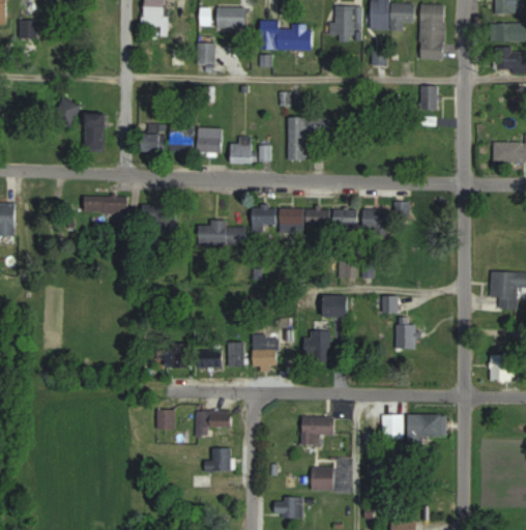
[(167,0),(142,0),(142,28),(167,28),(167,0)]
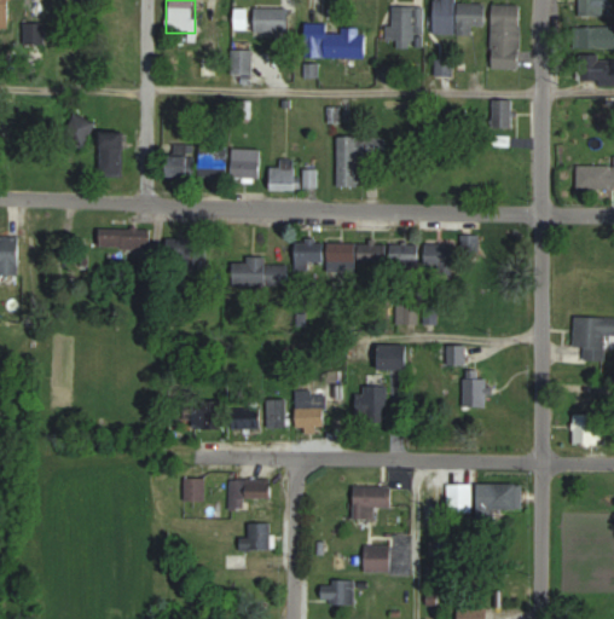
[(416,0),(388,0),(388,46),(416,46),(416,0)]
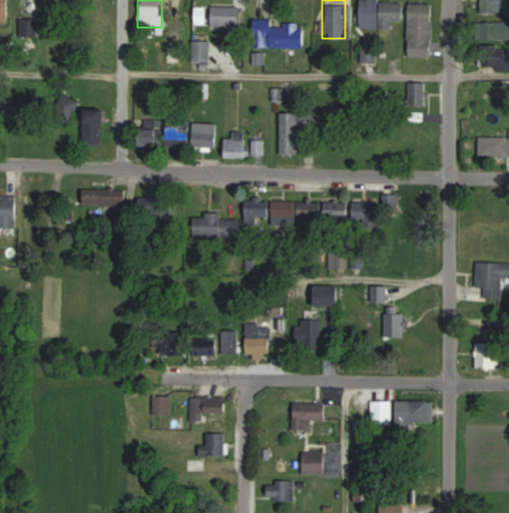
[(357,0),(357,28),(390,28),(390,21),(400,21),(400,0),(357,0)]
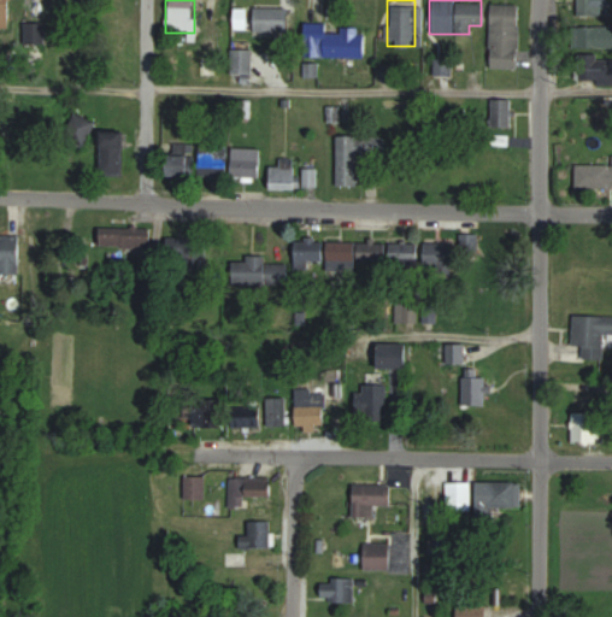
[(611,0),(592,0),(574,0),(575,16),(611,15),(611,0)]
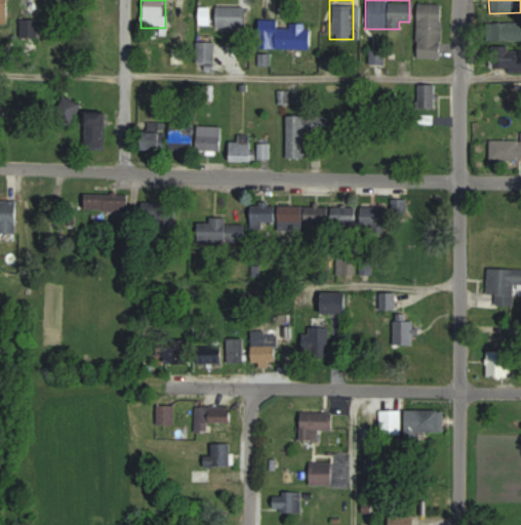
[(439,3),(415,3),(415,58),(439,58),(439,3)]
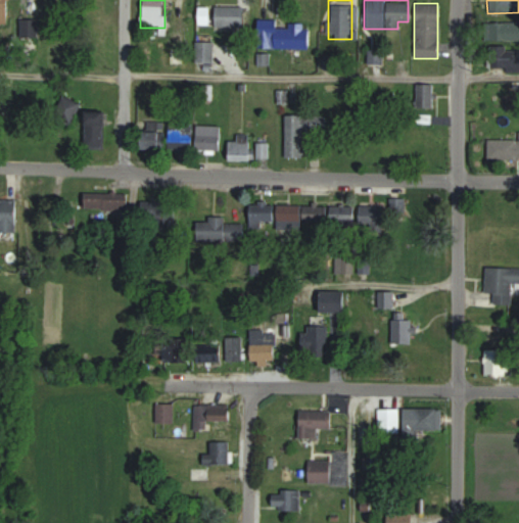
[(240,26),(240,4),(213,4),(213,26),(240,26)]
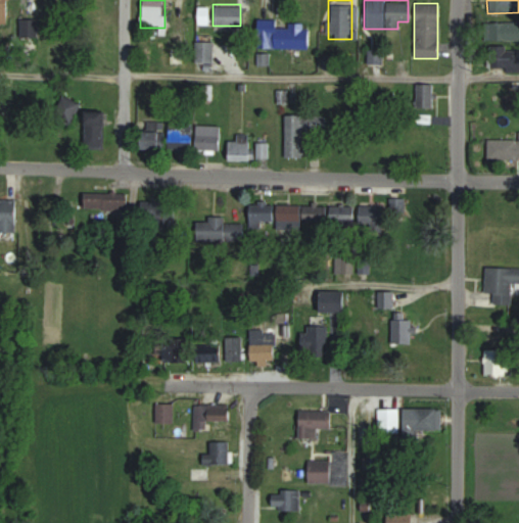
[(207,7),(198,6),(197,25),(207,25),(207,7)]
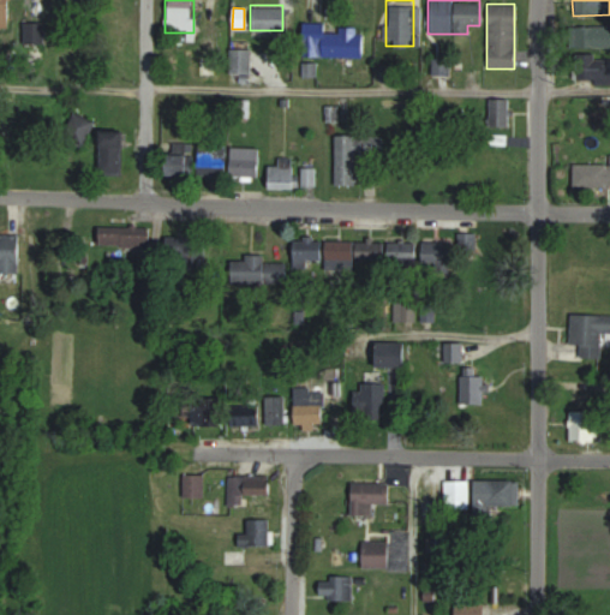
[(360,57),(360,24),(300,24),(300,57),(360,57)]
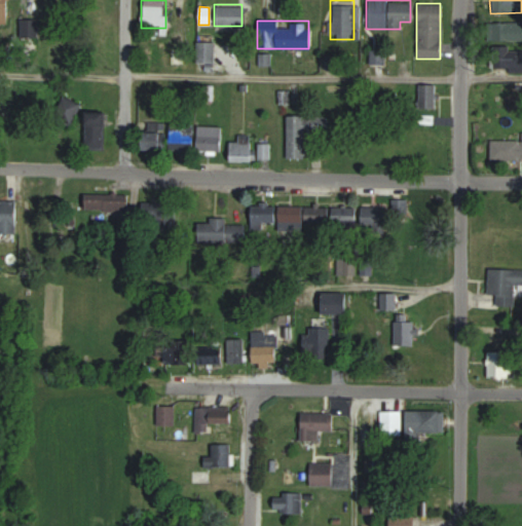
[(490,40),(521,40),(521,23),(490,23),(490,40)]
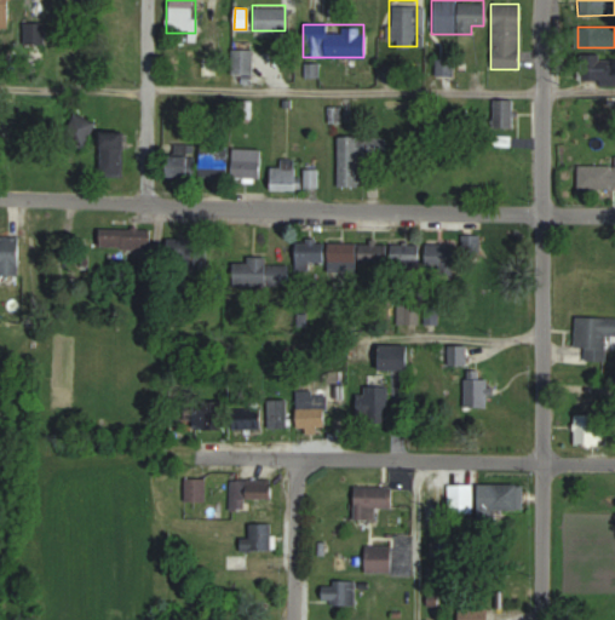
[(614,56),(578,57),(578,85),(614,85),(614,56)]
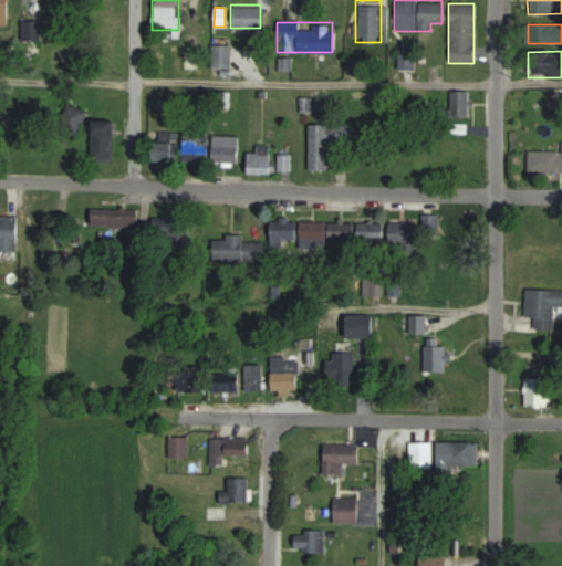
[(228,67),(228,52),(214,52),(214,67),(228,67)]
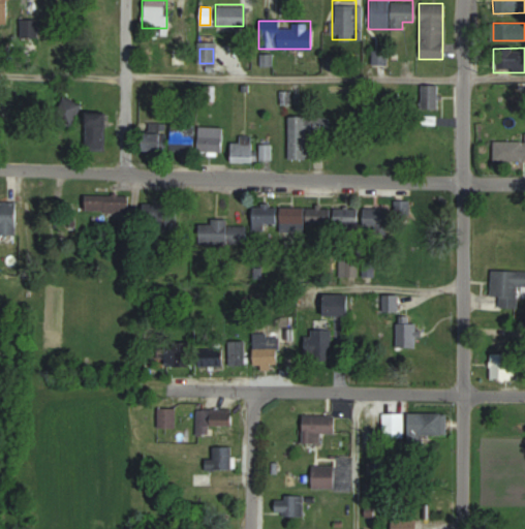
[(369,63),(385,63),(385,51),(369,51),(369,63)]
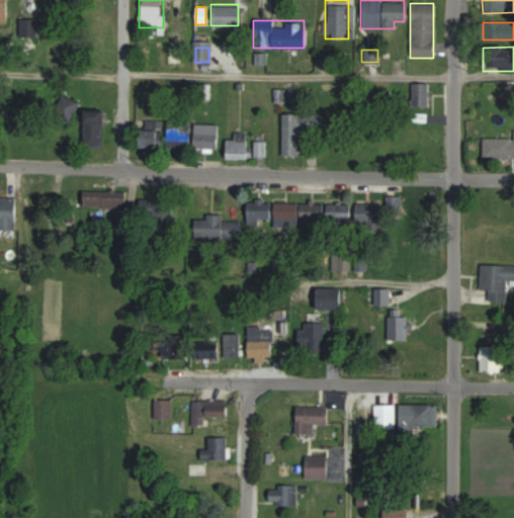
[(411,108),(427,108),(427,83),(411,83),(411,108)]
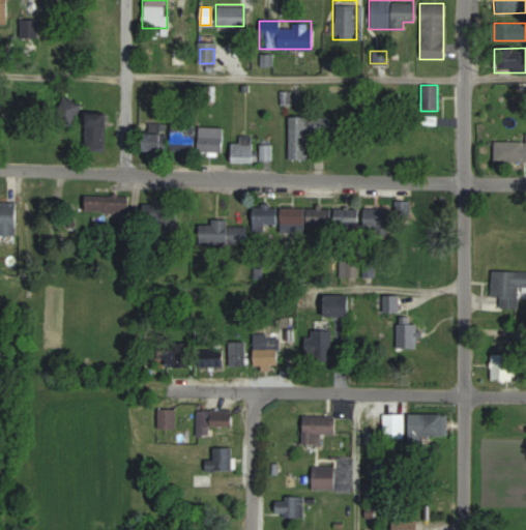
[(105,115),(86,115),(86,151),(105,151),(105,115)]
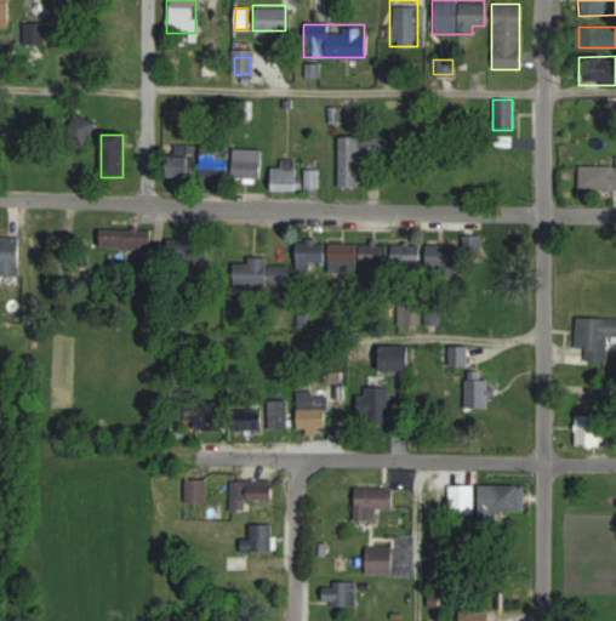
[(336,189),(359,189),(359,136),(336,136),(336,189)]
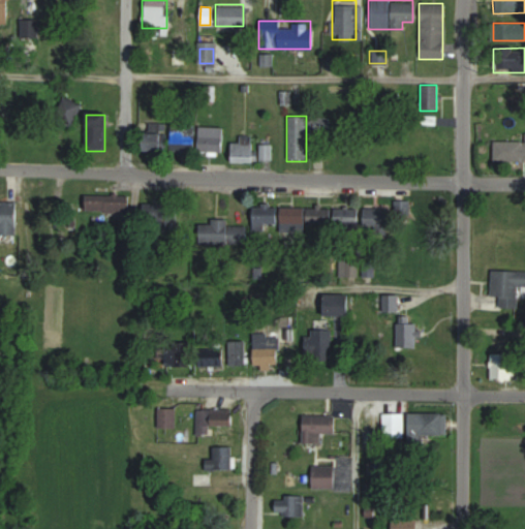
[(147,152),(165,152),(165,123),(147,123),(147,152)]
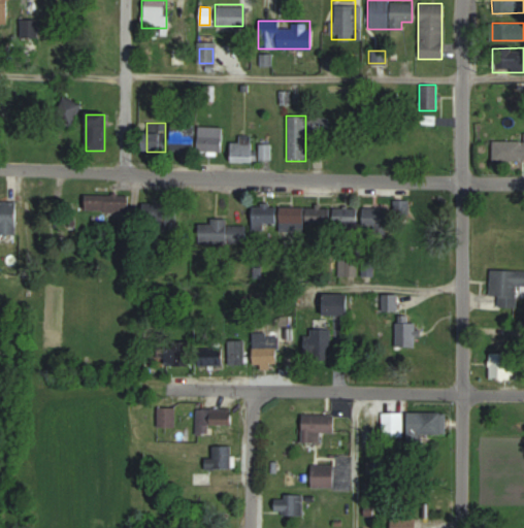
[(193,151),(193,123),(169,123),(169,151),(193,151)]
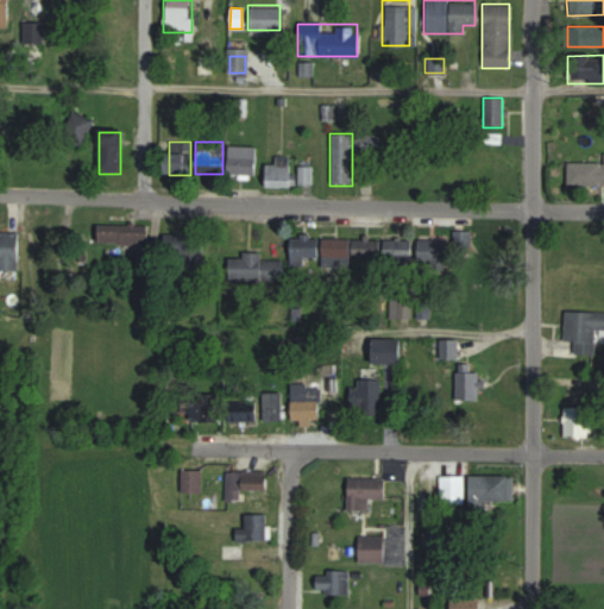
[(226,146),(226,175),(255,175),(255,146),(226,146)]
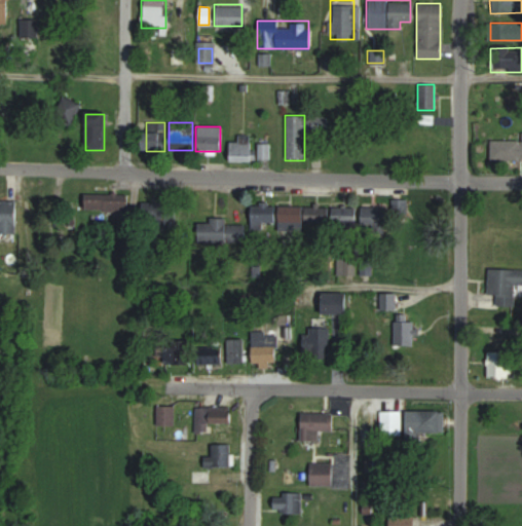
[(487,160),(521,159),(521,136),(487,137),(487,160)]
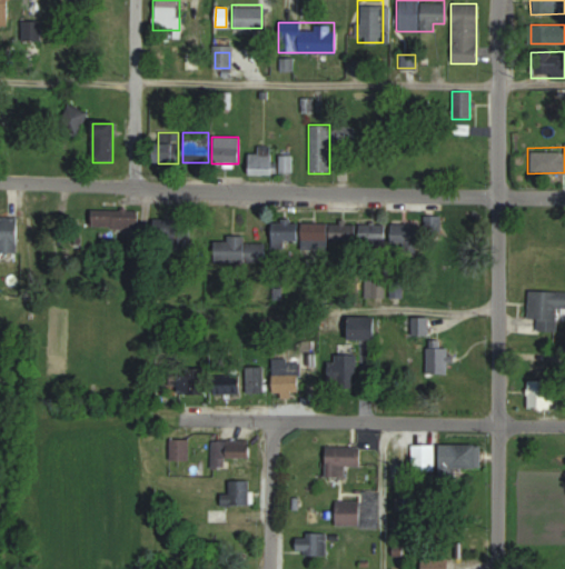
[(247,172),(271,172),(271,149),(247,149),(247,172)]
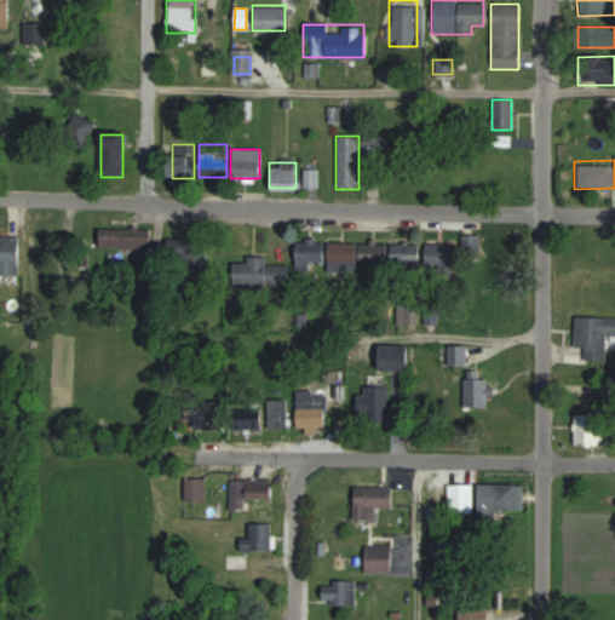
[(315,189),(315,170),(302,170),(302,189),(315,189)]
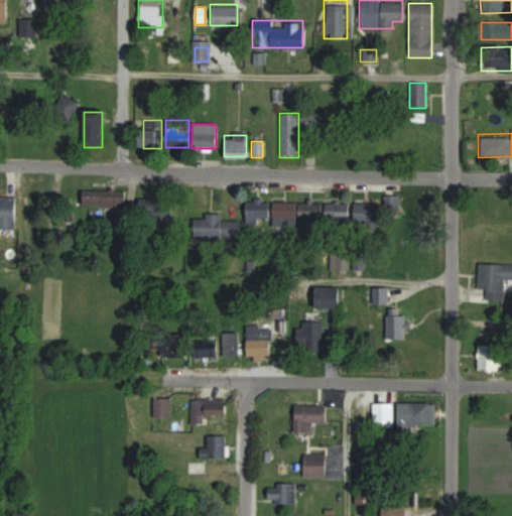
[(81,208),(103,208),(103,191),(81,191),(81,208)]
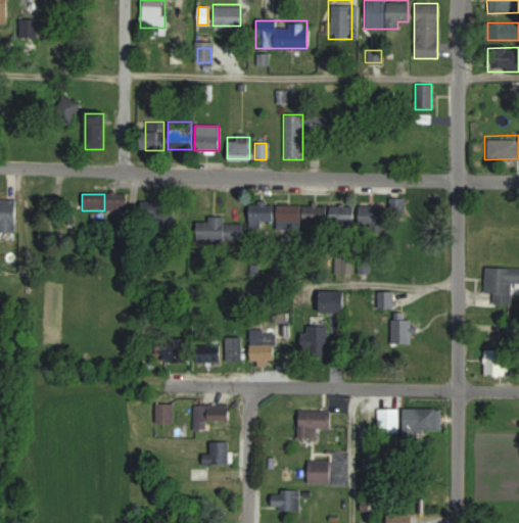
[(387,198),(387,225),(404,225),(404,198),(387,198)]
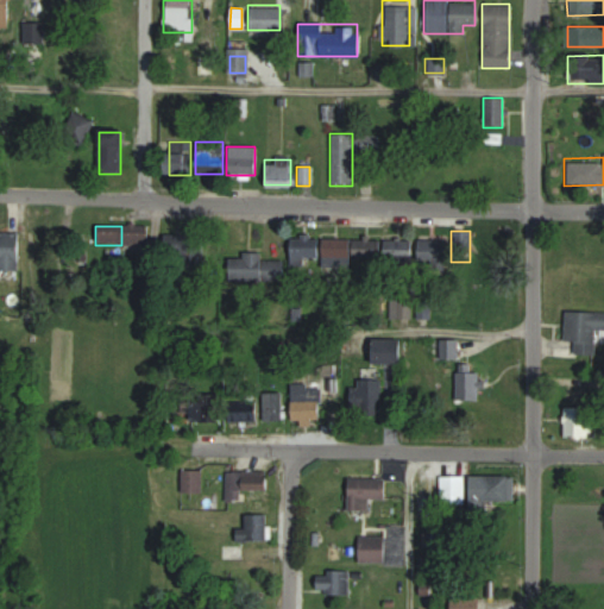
[(16,233),(0,232),(0,271),(16,271),(16,233)]
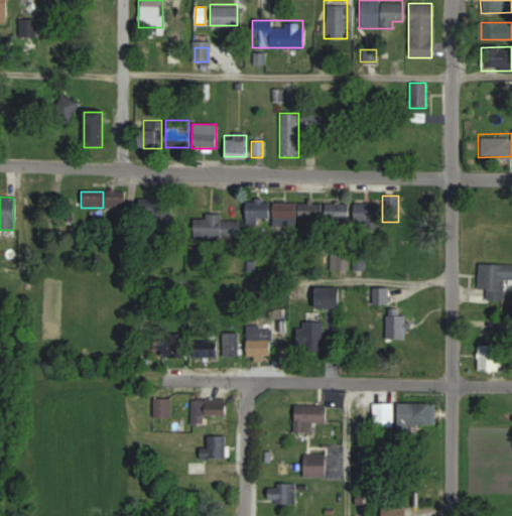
[(246,200),(246,225),(270,225),(270,200),(246,200)]
